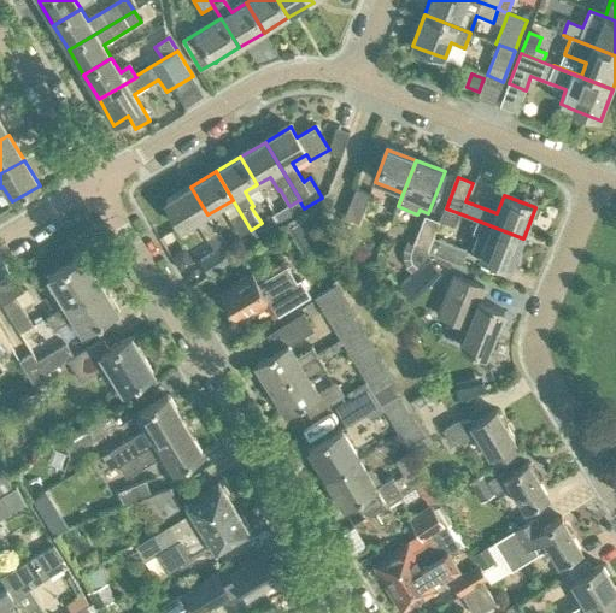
[(210,275),(223,266),(235,259),(218,233),(207,214),(191,187),(165,202),(182,230),(197,222),(216,252),(201,261),(210,275)]
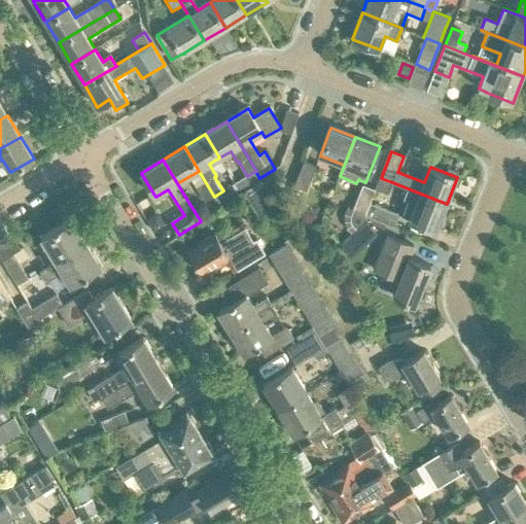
[(293,187),(306,193),(316,167),(304,162),(293,187)]
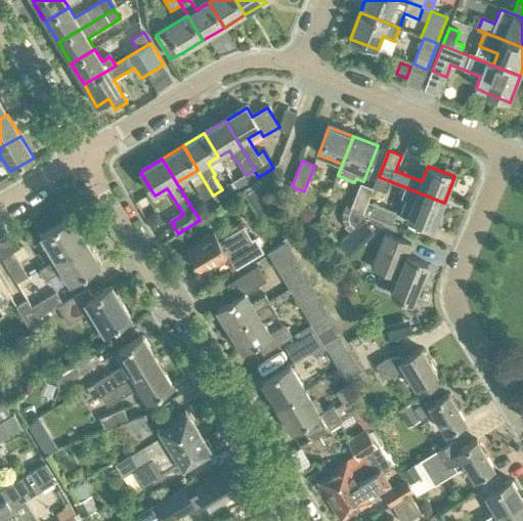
[(213,196),(204,180),(195,185),(205,201),(213,196)]
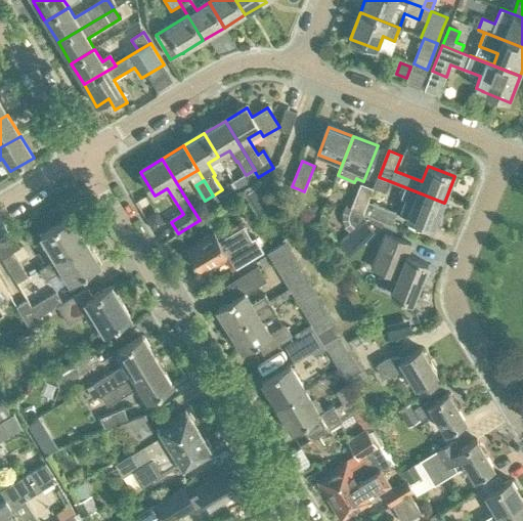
[(444,203),(390,181),(390,182),(405,188),(401,199),(406,200),(400,216),(434,229),(444,203)]
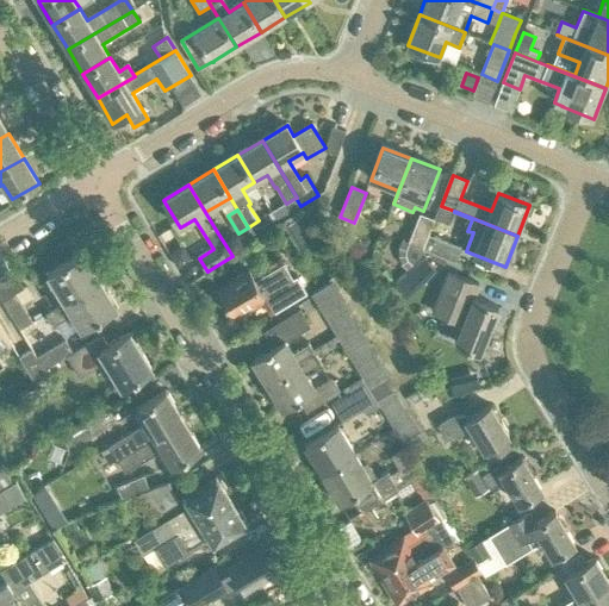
[(423,249),(429,235),(435,220),(420,214),(406,250),(406,256),(408,261),(412,266),(427,251),(423,249)]
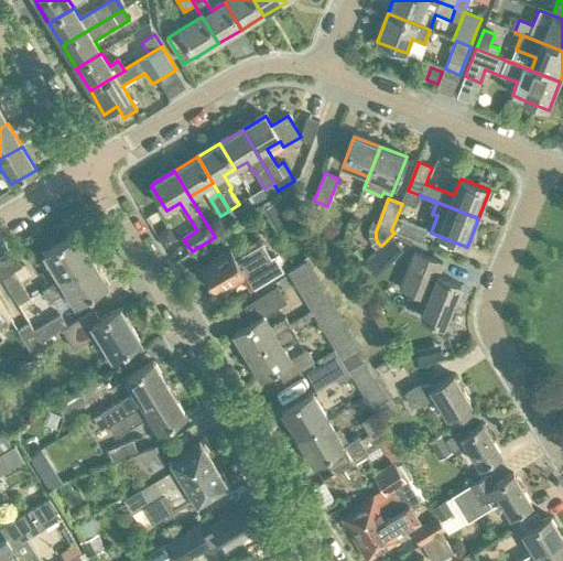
[(428,229),(397,217),(391,230),(394,233),(422,243),(428,229)]
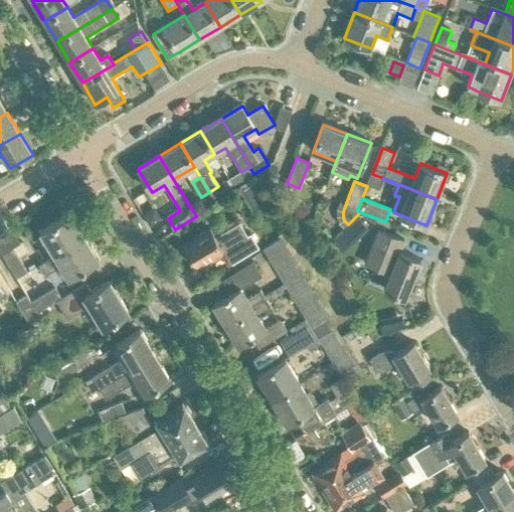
[(41,231),(55,254),(83,237),(69,214),(41,231)]
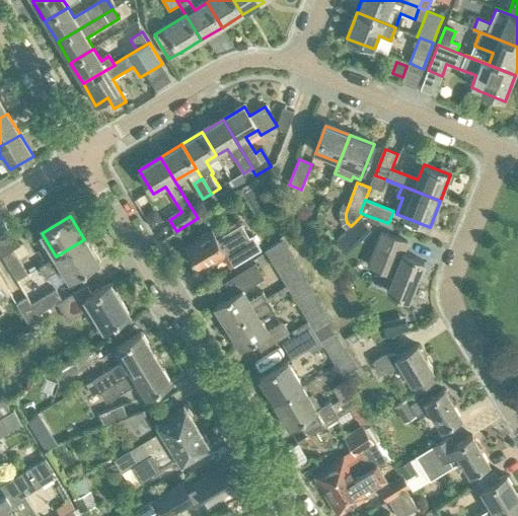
[(262,250),(253,235),(249,238),(241,224),(217,239),(213,231),(186,247),(199,270),(214,261),(215,264),(227,256),(233,267),(262,250)]
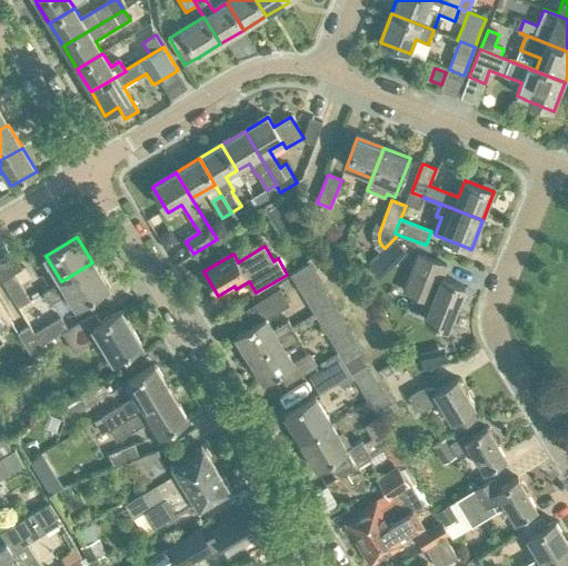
[(404,291),(431,303),(425,320),(448,329),(465,288),(442,278),(447,266),(418,255),(404,291)]
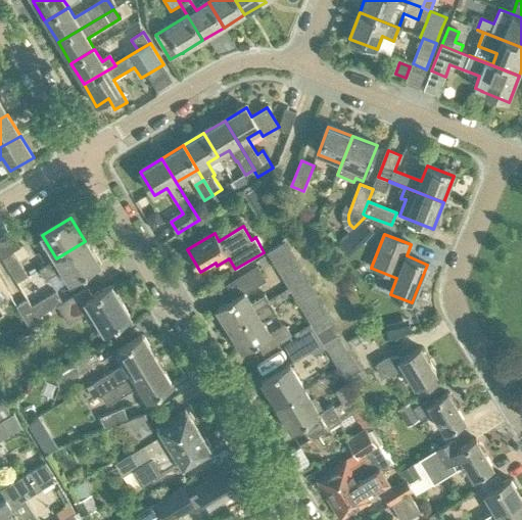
[(85,241),(56,258),(39,270),(46,280),(63,270),(72,283),(100,266),(85,241)]
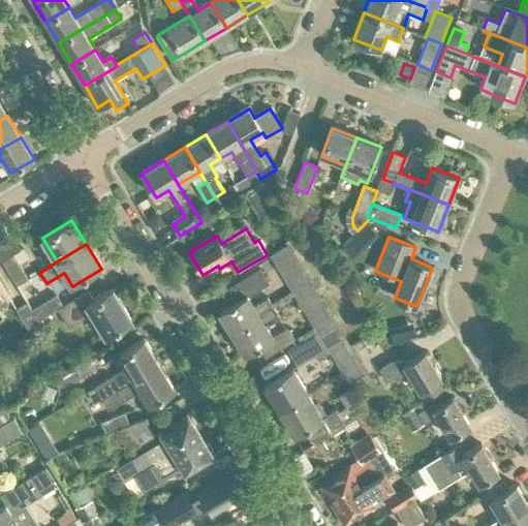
[(271,256),(276,266),(294,254),(289,245),(271,256)]
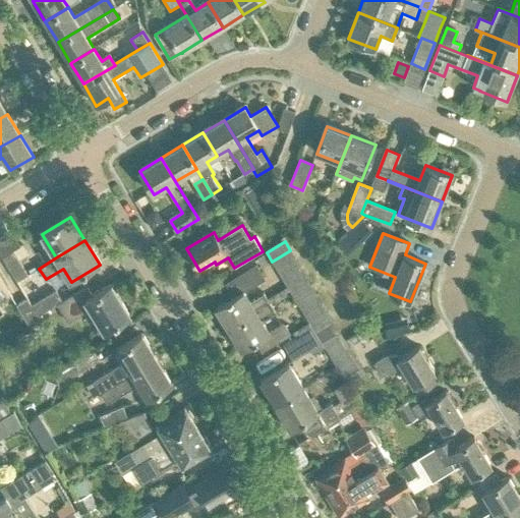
[(272,262),(278,271),(296,260),(290,250),(272,262)]
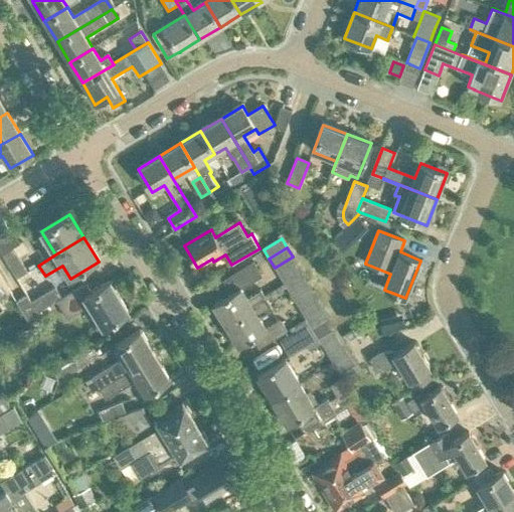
[(3,256),(17,279),(28,273),(13,248),(3,256)]
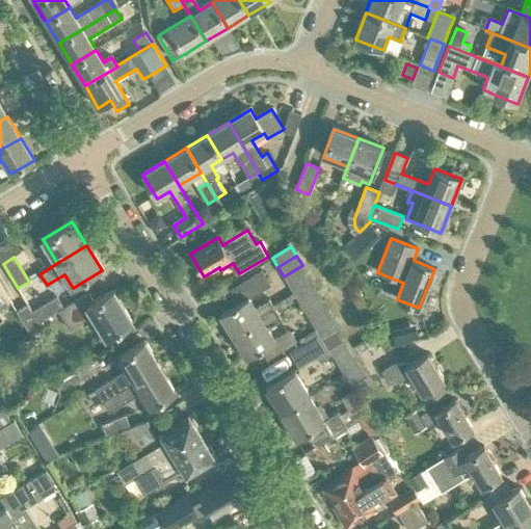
[(284,276),(289,286),(308,274),(302,265),(284,276)]
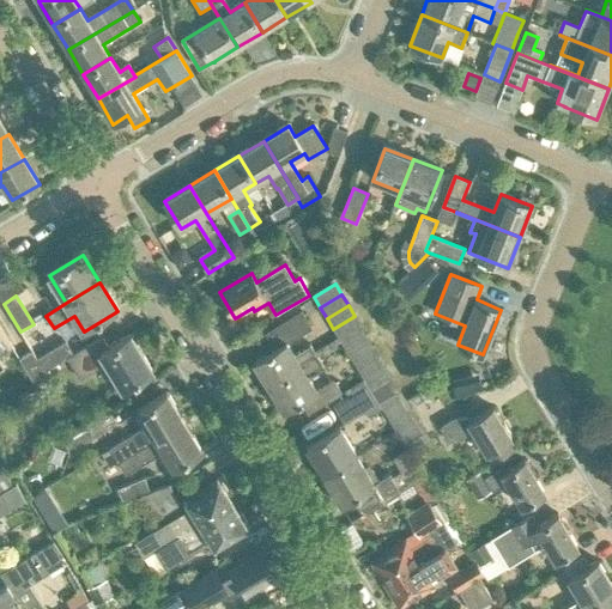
[(254,361),(268,387),(316,358),(310,346),(296,355),(288,342),(311,328),(302,312),(256,340),(266,354),(254,361)]
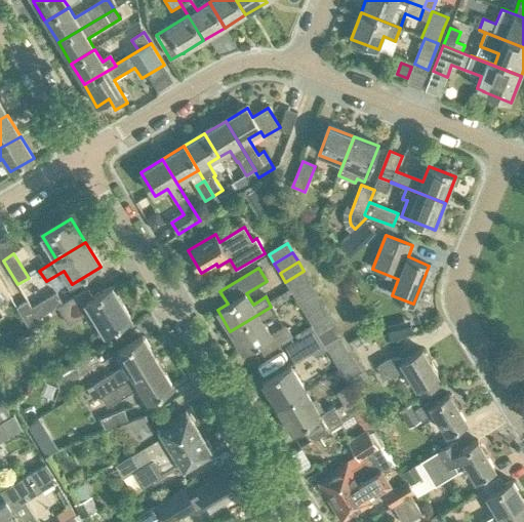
[(285,282),(290,291),(309,280),(304,271),(285,282)]
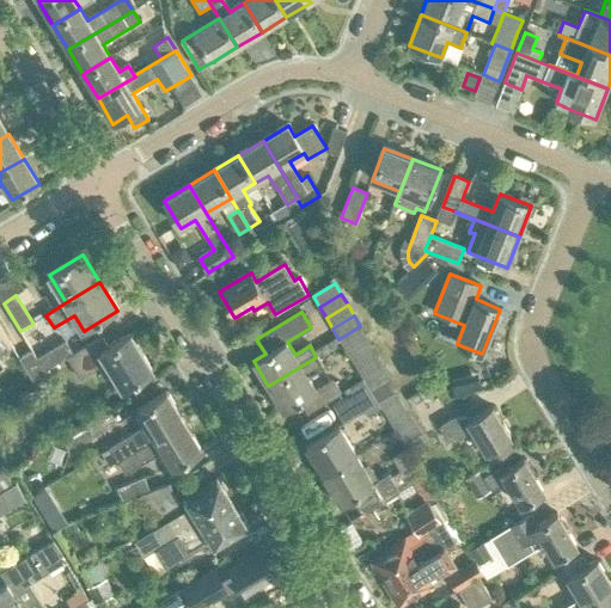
[(0,368),(4,367),(0,360),(0,348),(10,342),(0,325),(0,368)]
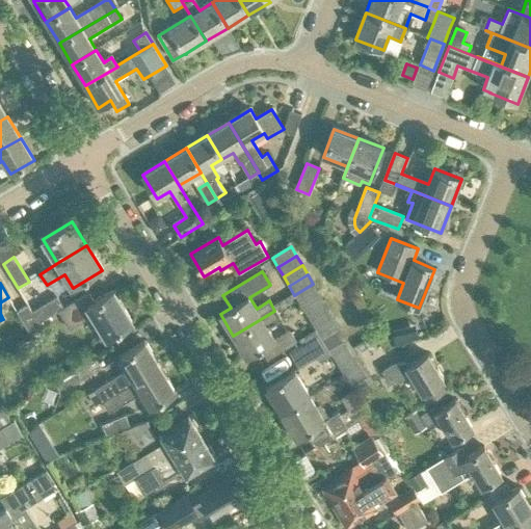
[(294,295),(300,305),(319,293),(313,284),(294,295)]
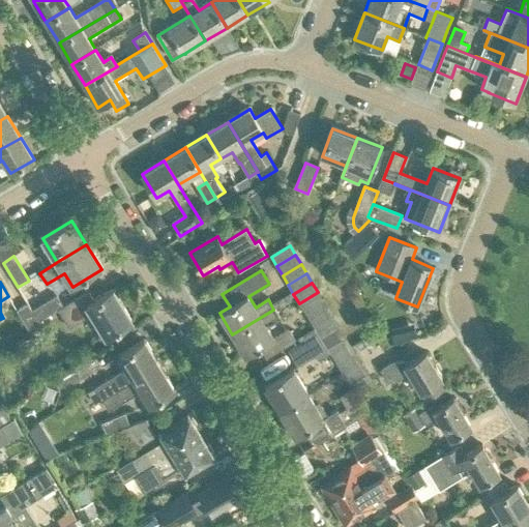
[(64,306),(59,311),(70,329),(92,315),(106,338),(133,321),(113,289),(94,300),(89,292),(64,306)]
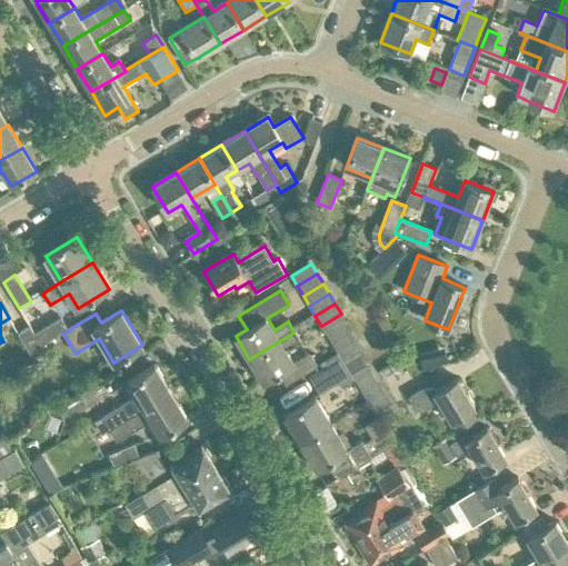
[(321,326),(327,335),(347,323),(341,314),(321,326)]
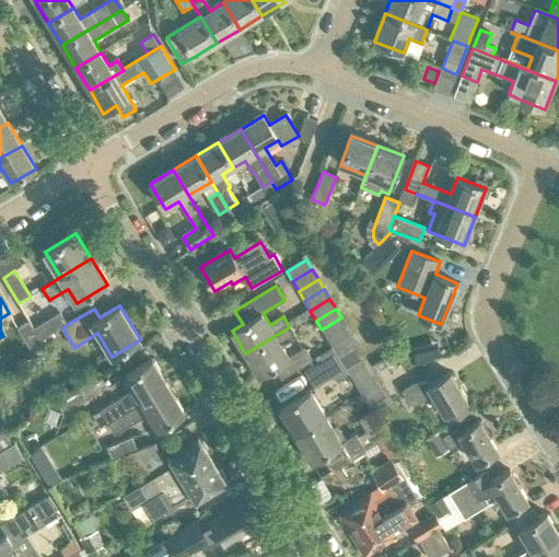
[(42,340),(62,328),(68,324),(61,312),(35,328),(42,340)]
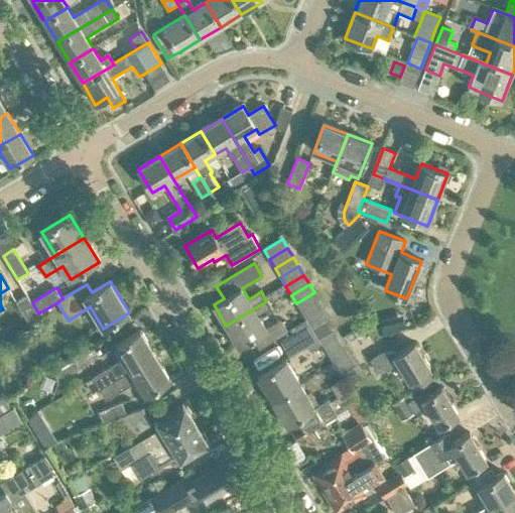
[(296,303),(302,312),(320,301),(314,292),(296,303)]
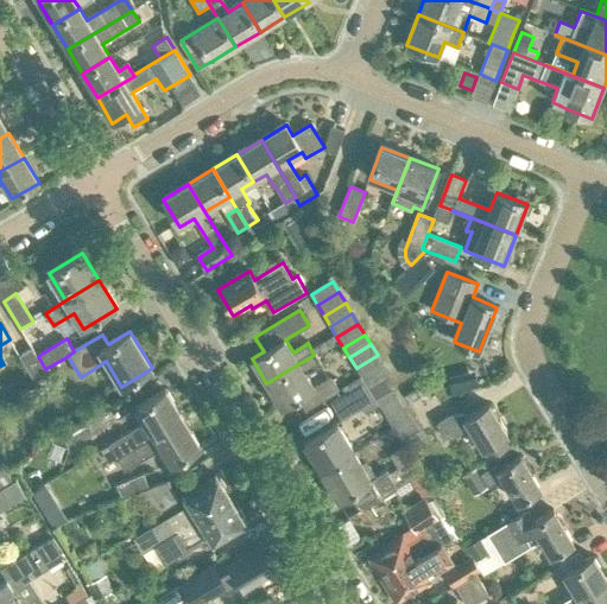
[(50,377),(45,369),(38,356),(33,349),(20,356),(38,385),(50,377)]
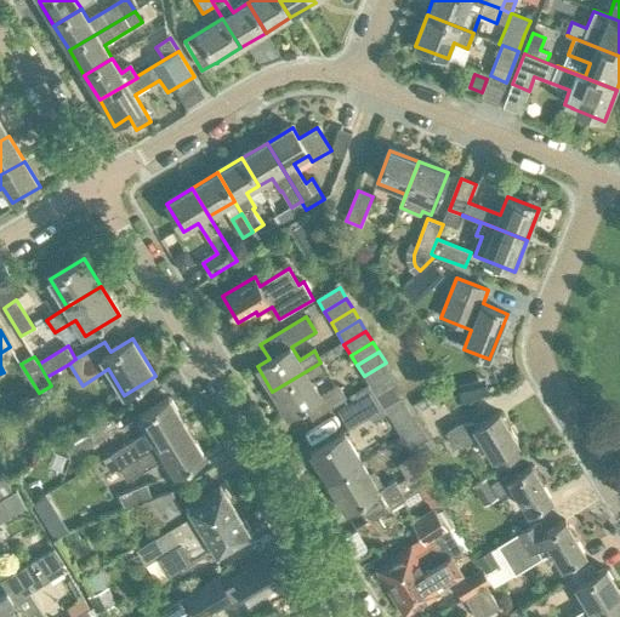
[(320,363),(272,392),(288,417),(305,407),(313,421),(347,400),(337,386),(322,396),(313,383),(329,375),(320,363)]
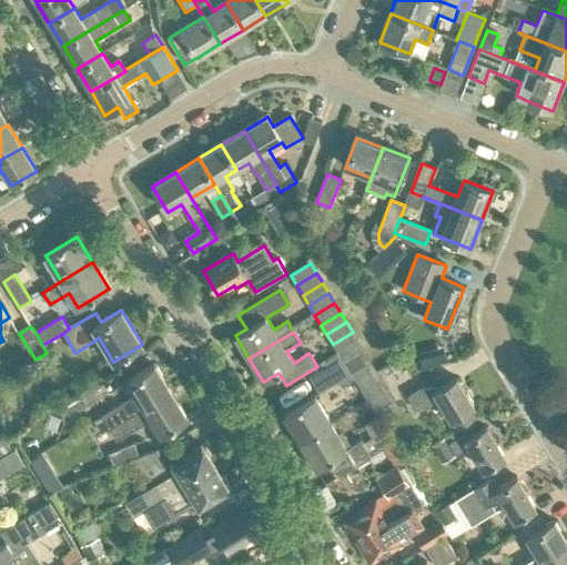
[(333,344),(338,354),(358,342),(353,332),(333,344)]
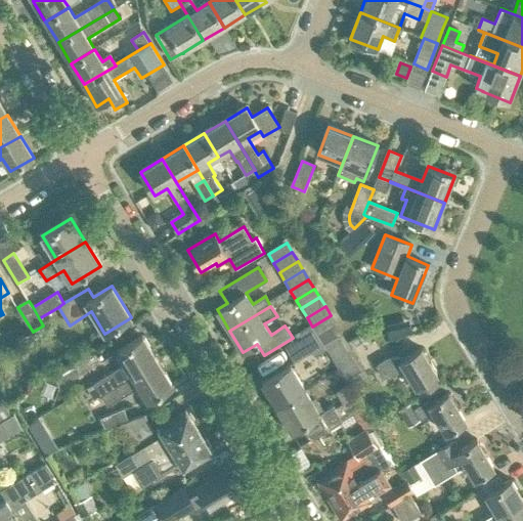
[(312,327),(314,330),(318,336),(337,324),(331,315),(312,327)]
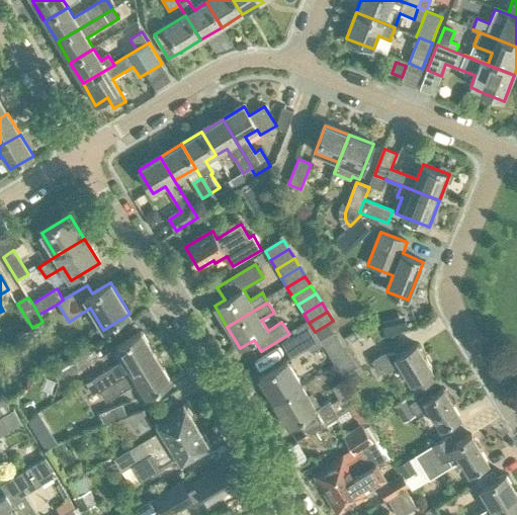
[(315,332),(320,341),(338,330),(333,321),(315,332)]
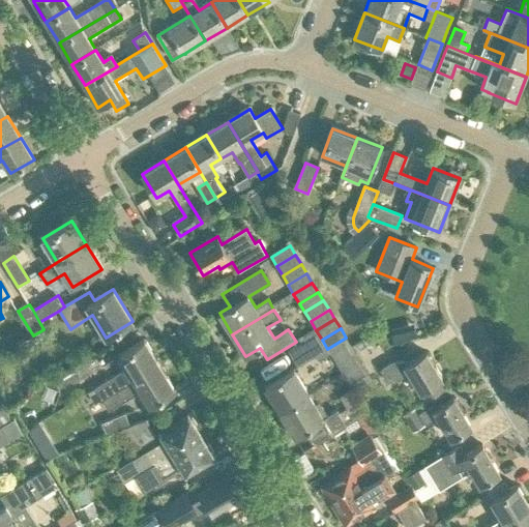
[(20,344),(12,333),(2,341),(8,351),(20,344)]
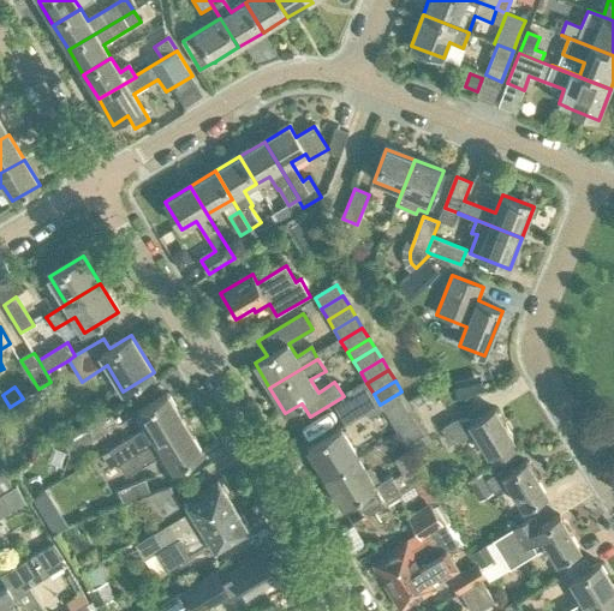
[(380,405),(374,394),(369,387),(335,408),(346,426),(353,421),(367,413),(370,418),(383,411),(380,405)]
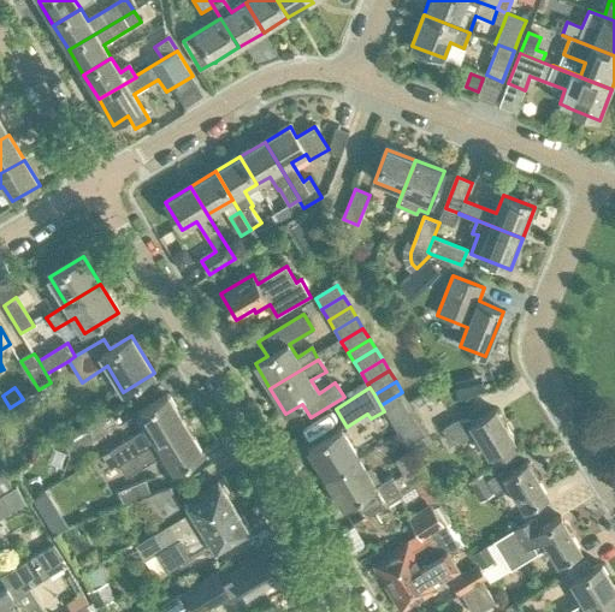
[(380,405),(384,411),(386,416),(408,403),(402,392),(380,405)]
